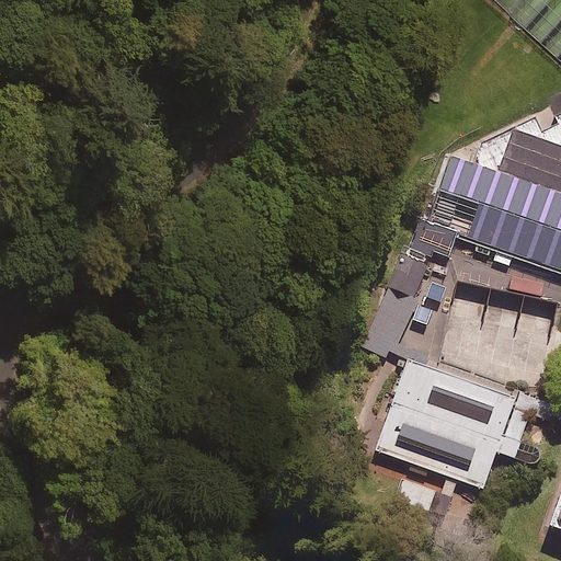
[(427,218),(560,271),(560,106),(449,158),(427,218)]
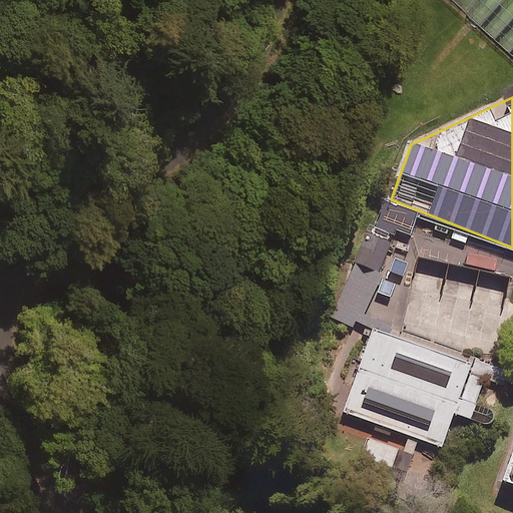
[(390,242),(367,232),(356,262),(379,271),(390,242)]
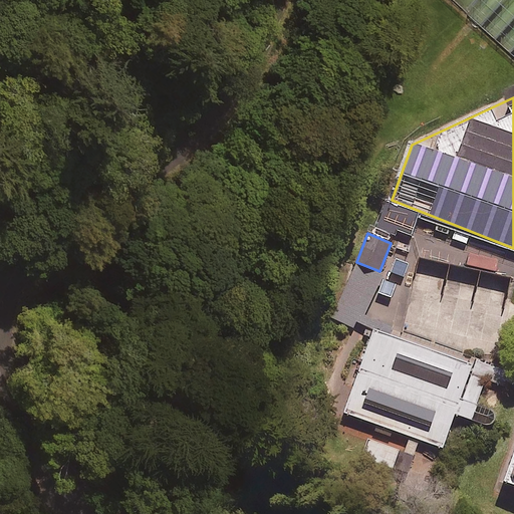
[(381,277),(355,265),(337,302),(362,315),(381,277)]
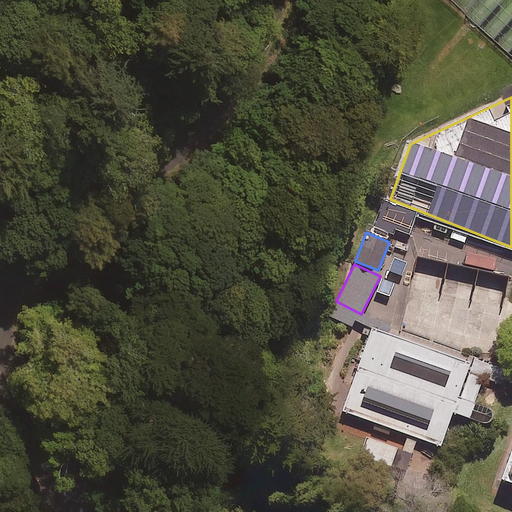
[(468,364),(369,331),(342,412),(440,445),(468,364)]
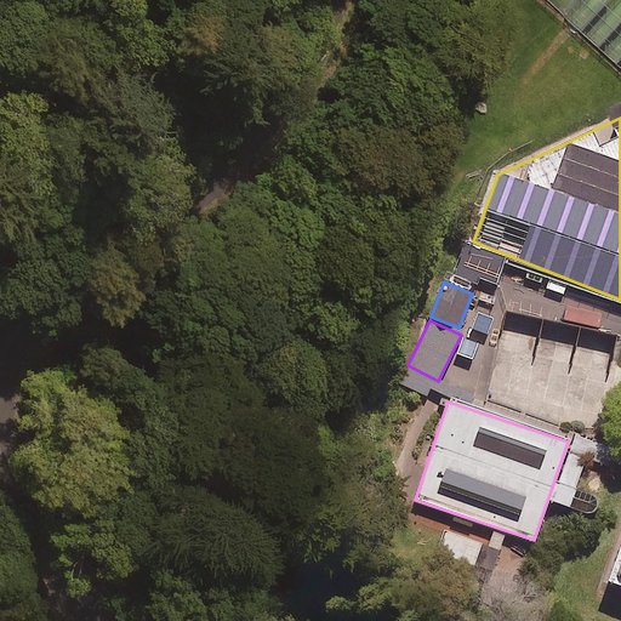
[(482,542),(444,531),(438,553),(474,565),(482,542)]
